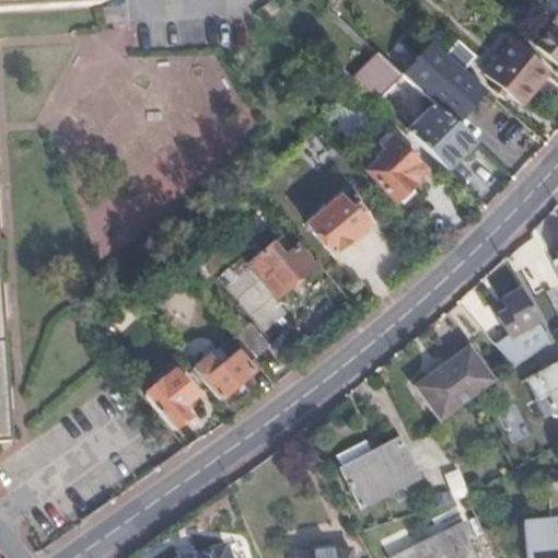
[(271,2),(264,9),(268,13),(276,7),(271,2)]
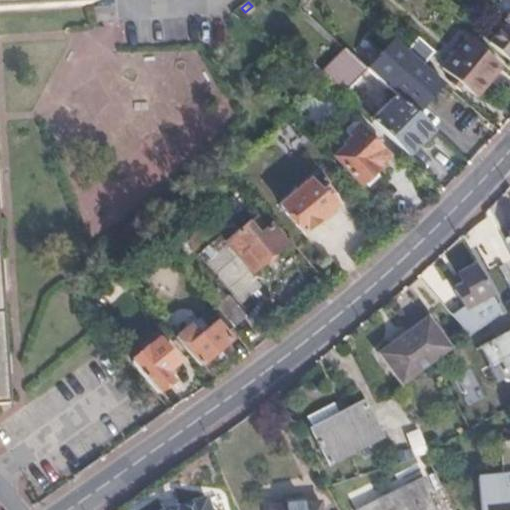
[(504,17),(485,38),(505,55),(509,49),(509,20),(504,17)]
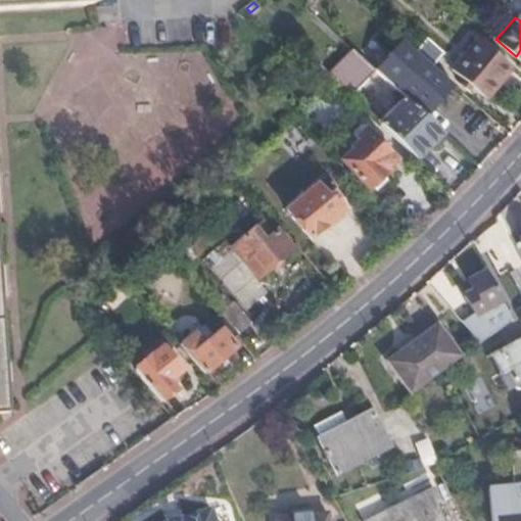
[(478,38),(453,67),(486,96),(511,66),(478,38)]
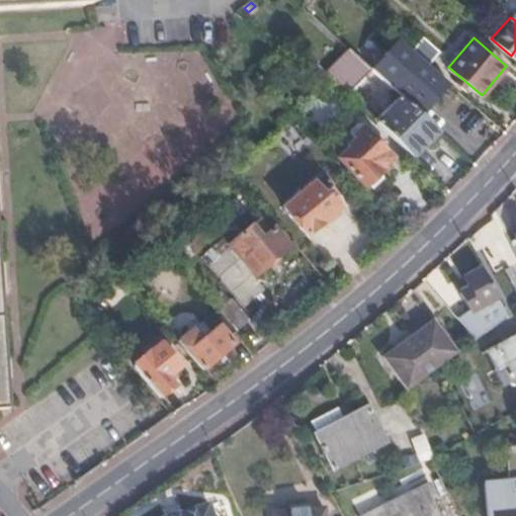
[(333,79),(349,94),(372,69),(355,54),(332,78),(333,79)]
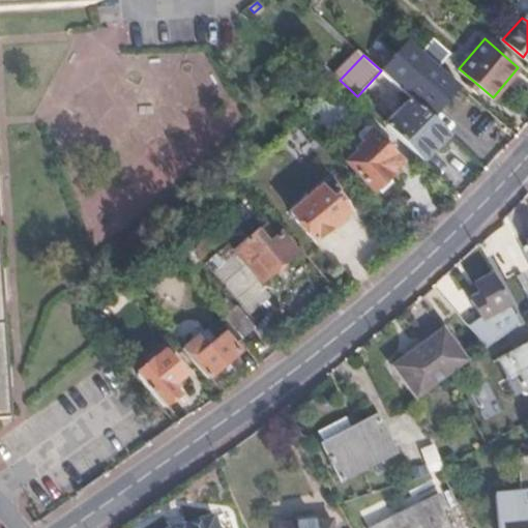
[(340,80),(322,62),(312,72),(329,91),(341,81),(340,80)]
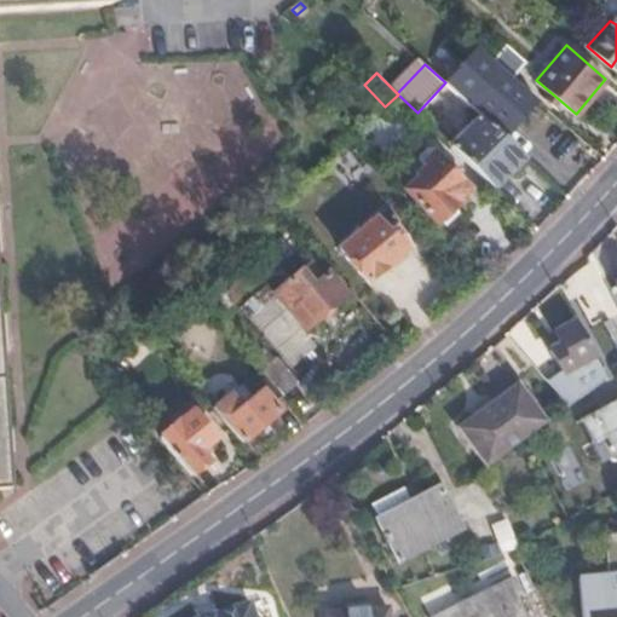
[(451,148),(495,189),(526,155),(483,116),(451,148)]
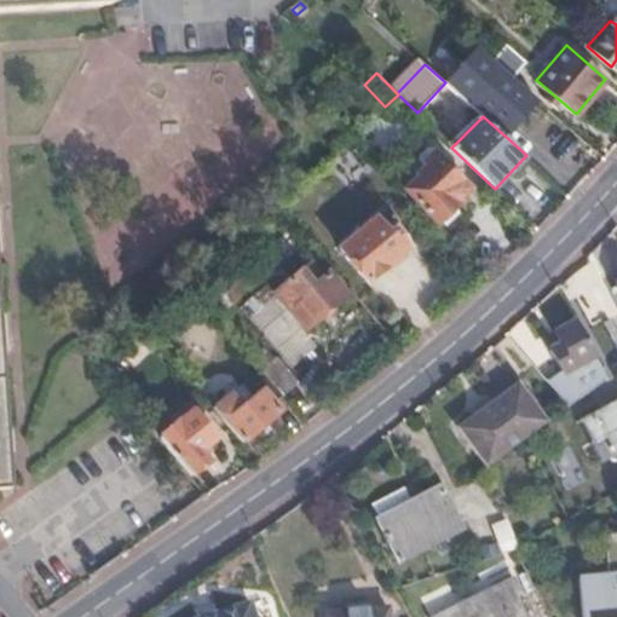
[(425,161),(402,182),(437,220),(472,189),(428,142),(416,153),(425,161)]
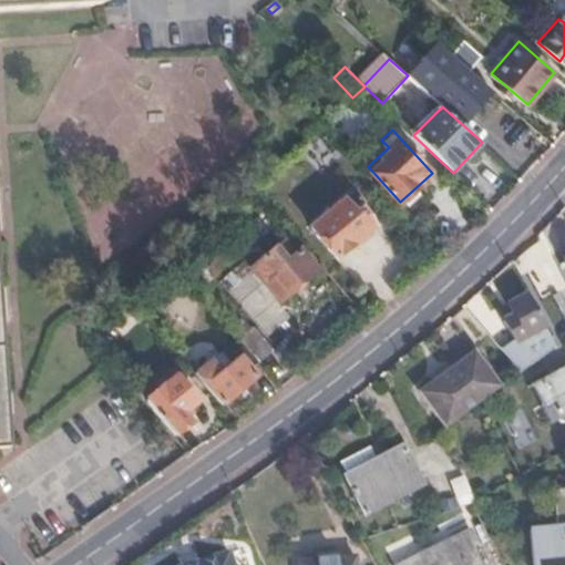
[(345,199),(312,228),(337,258),(373,227),(359,208),(355,212),(345,199)]
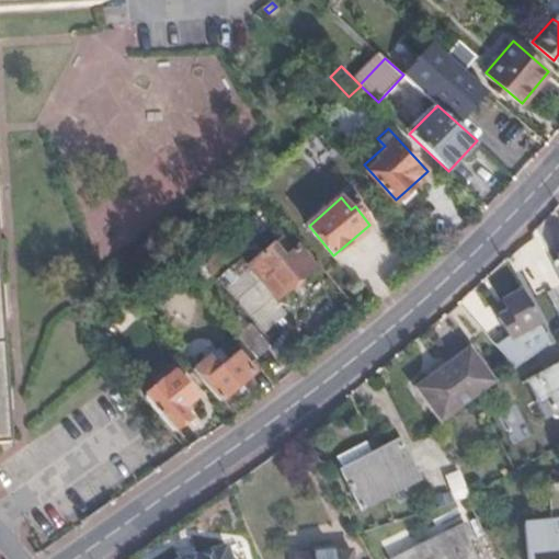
[(558,223),(555,214),(536,223),(550,254),(558,250),(558,223)]
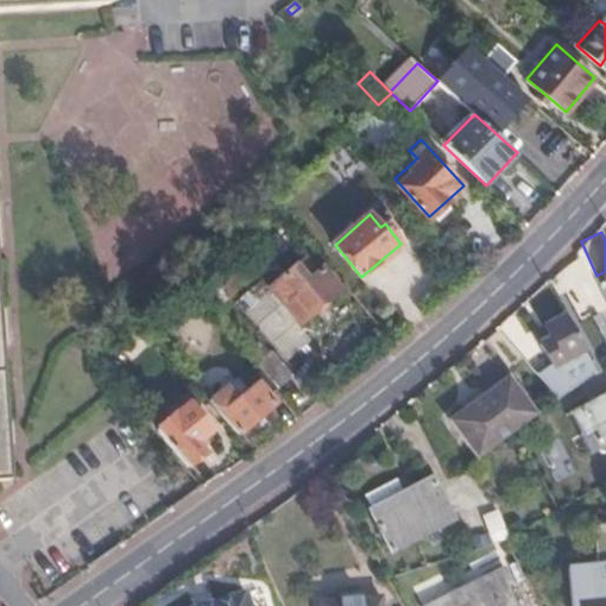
[(294,265),(269,285),(298,321),(338,286),(316,263),(302,276),(294,265)]
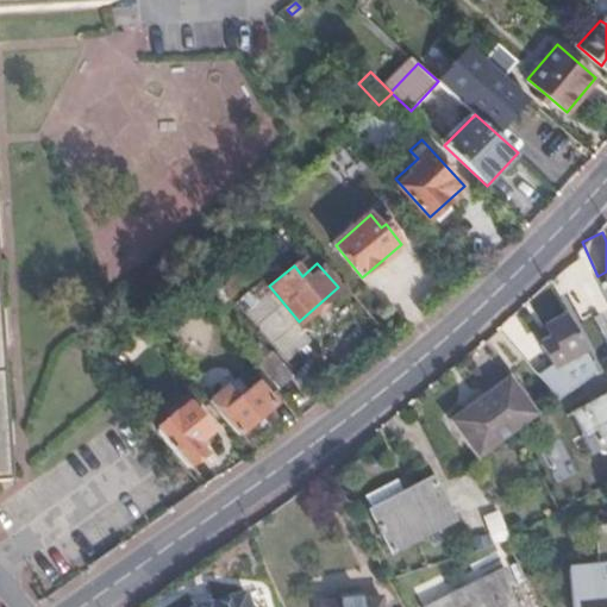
[(0,293),(0,479),(12,479),(0,293)]
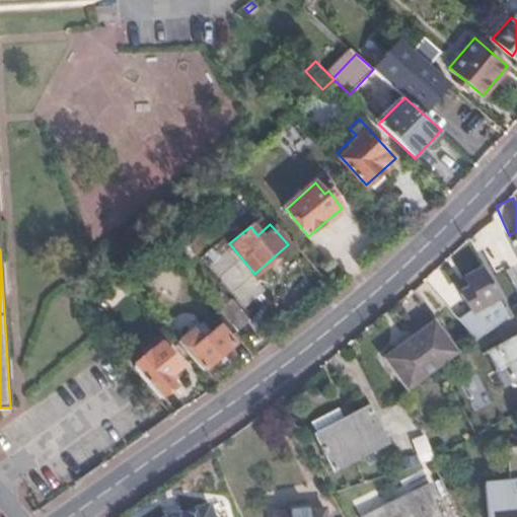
[(509,315),(484,268),(464,278),(469,287),(458,293),(468,312),(457,317),(475,341),(509,315)]
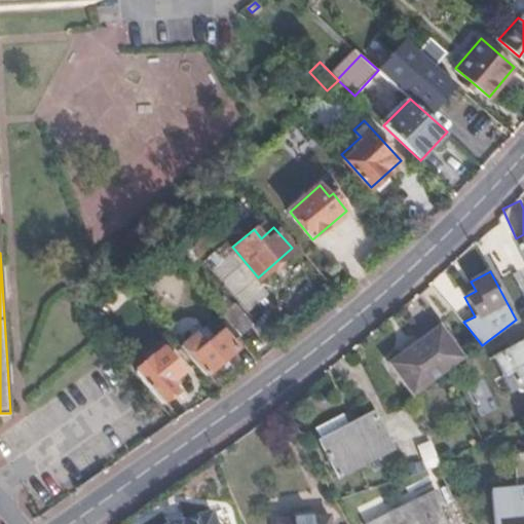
[(476,291),(471,282),(460,288),(464,297),(476,291)]
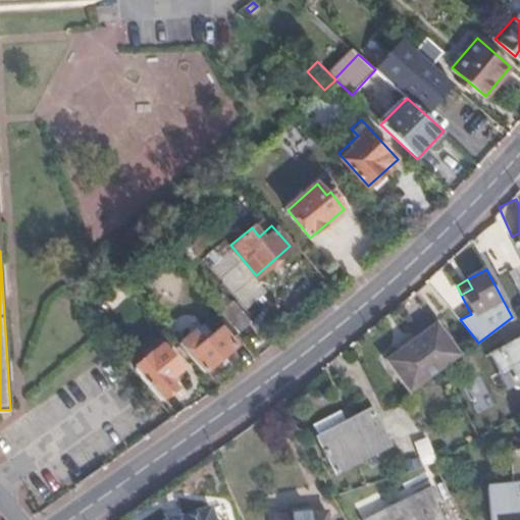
[(220,311),(238,332),(251,322),(232,301),(220,311)]
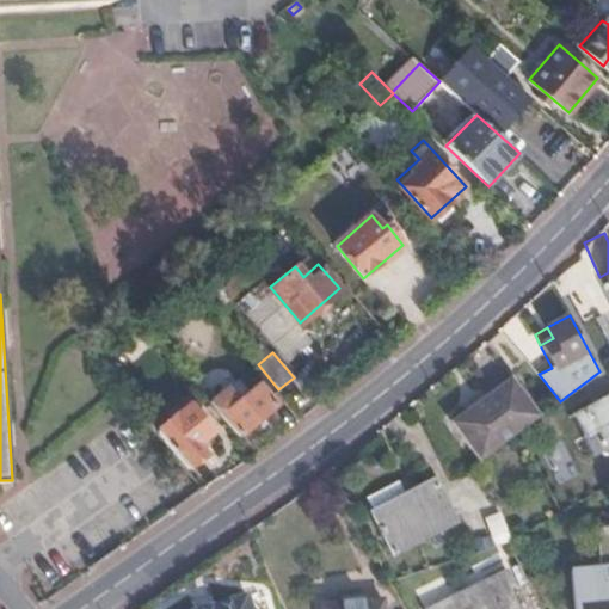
[(608,371),(607,374),(608,376),(608,385),(571,406),(597,454),(606,450),(608,451),(608,371)]
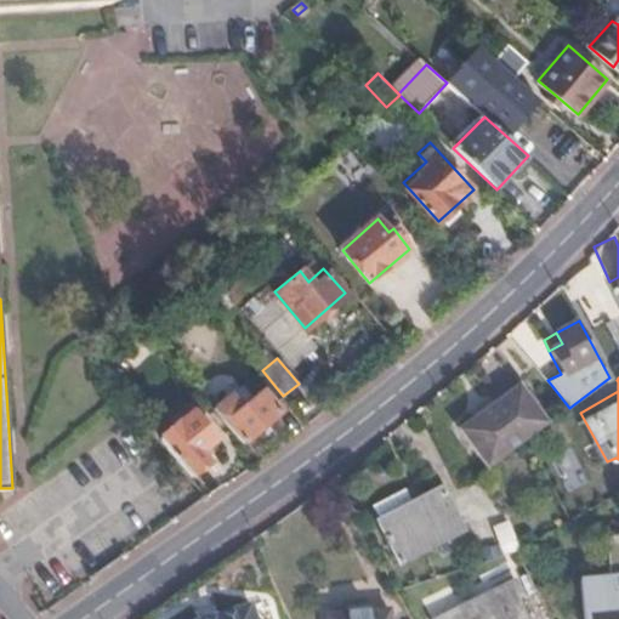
[(489,467),(529,437),(549,424),(520,384),(460,429),(489,467)]
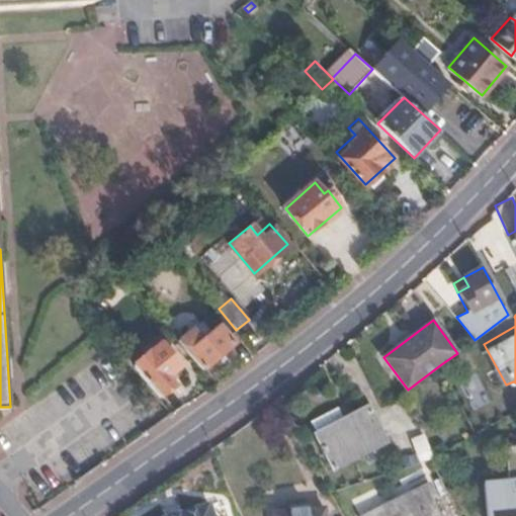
[(195,344),(209,333),(200,323),(186,334),(195,344)]
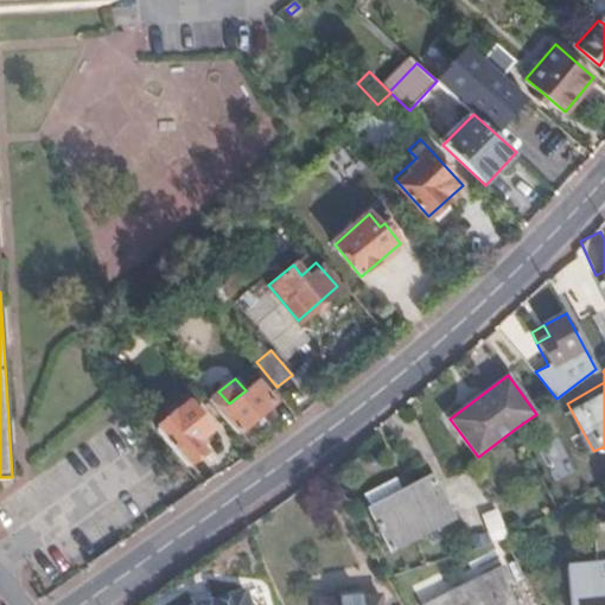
[(209,399),(237,432),(274,401),(258,381),(246,390),(229,403),(218,392),(209,399)]
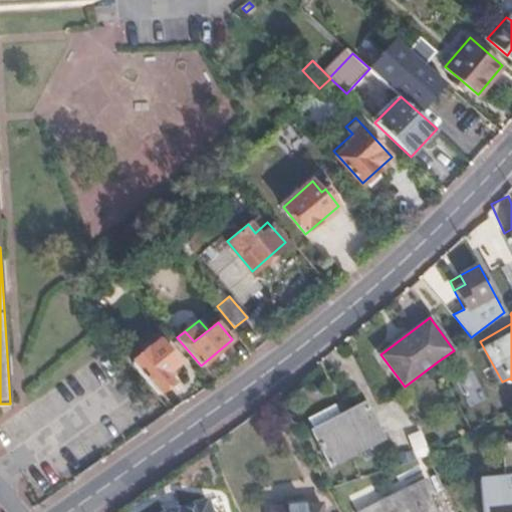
[(132,362),(160,395),(177,380),(172,373),(181,365),(160,340),(132,362)]
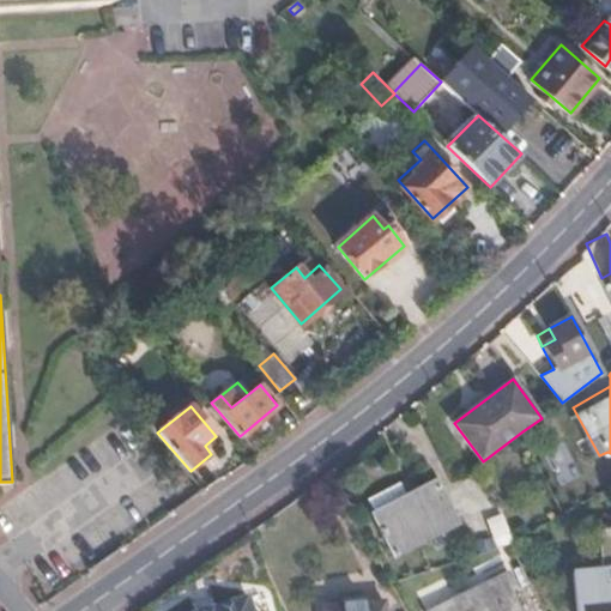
[(459,522),(436,483),(375,515),(398,556),(459,522)]
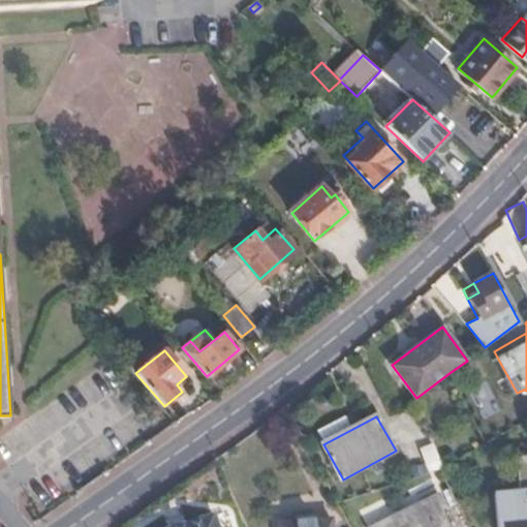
[(436,442),(421,446),(428,470),(443,466),(436,442)]
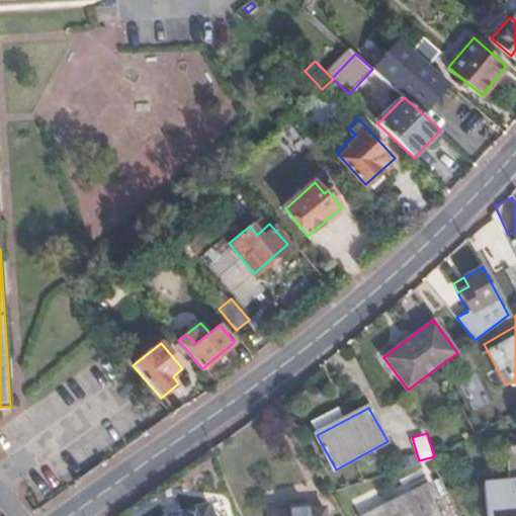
[(515,480),(493,482),(496,515),(515,515),(515,445),(514,445),(515,462),(515,480)]
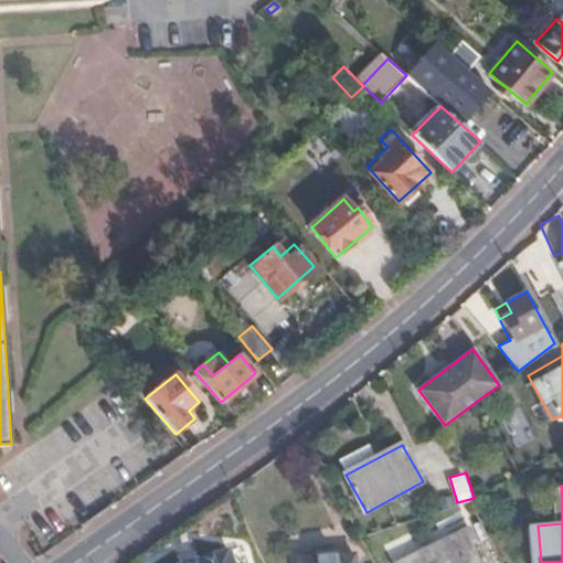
[(487,562),(469,528),(399,562),(487,562)]
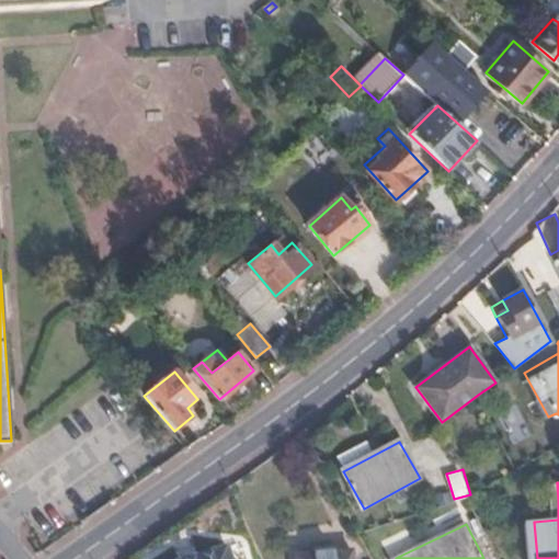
[(232,558),(228,545),(186,558),(232,558)]
